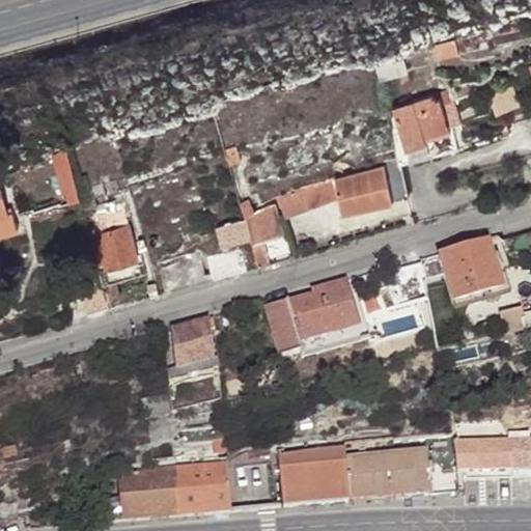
[(453,36),(434,42),(437,57),(457,52),(453,36)]
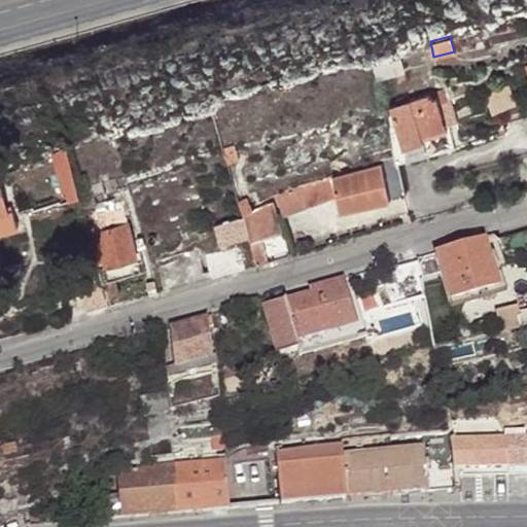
[(497,114),(520,108),(516,90),(491,98),(497,114)]
